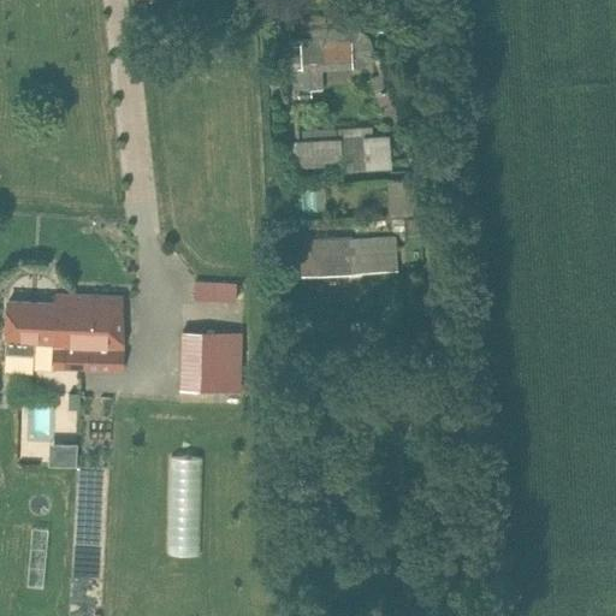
[(289,29),(289,46),(291,46),(291,71),(297,71),(297,98),(313,98),(313,89),(325,89),(325,70),(354,70),(360,69),(368,64),(373,58),(374,47),(371,40),(366,33),(360,29),(354,29),(289,29)]
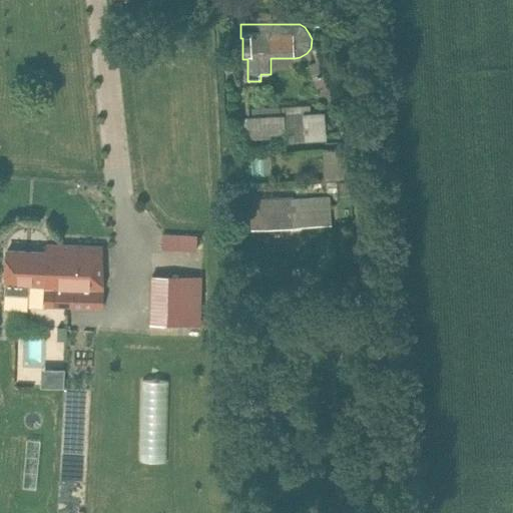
[(250,114),(244,114),(245,139),(284,137),(284,142),(326,140),(325,110),(311,111),(310,104),(250,107),(250,114)]
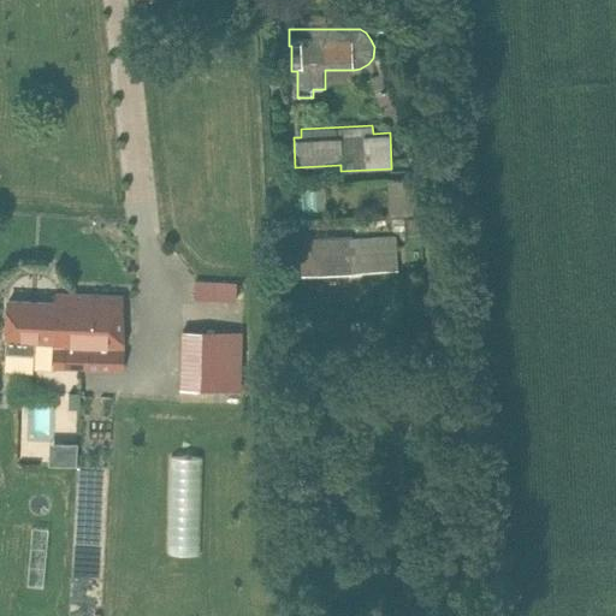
[(301,238),(303,274),(397,268),(395,234),(301,238)]
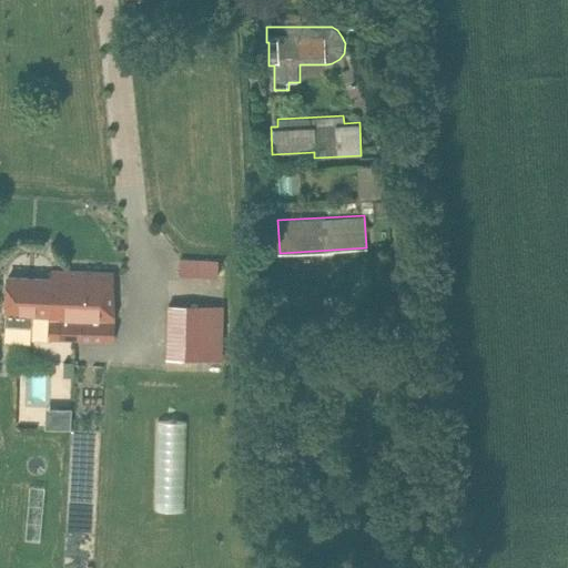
[(180,262),(180,273),(217,275),(217,264),(180,262)]
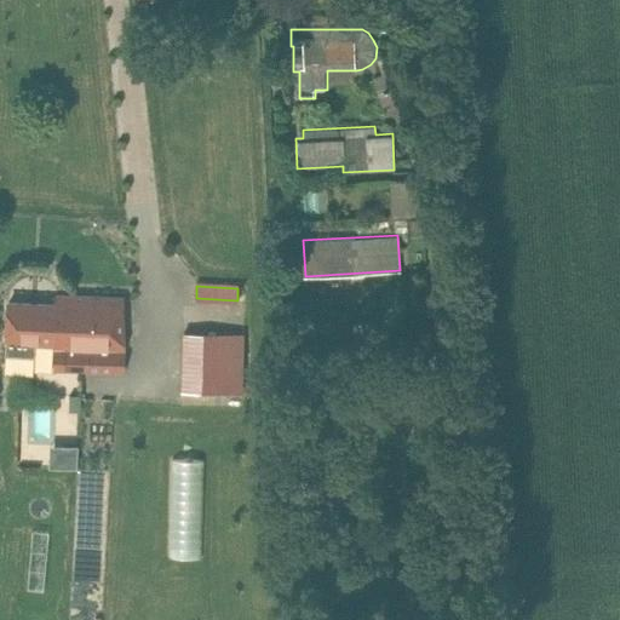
[(6,362),(22,363),(23,342),(57,343),(57,368),(122,371),(126,350),(122,298),(58,294),(57,304),(9,302),(6,362)]
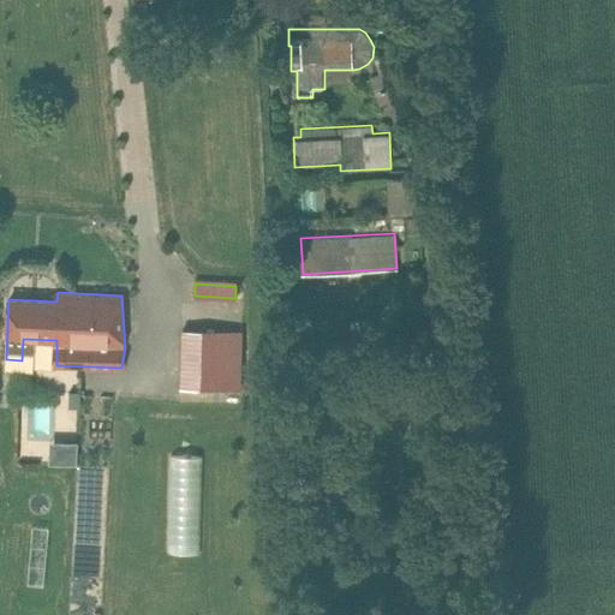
[(243,388),(244,329),(181,328),(180,387),(243,388)]
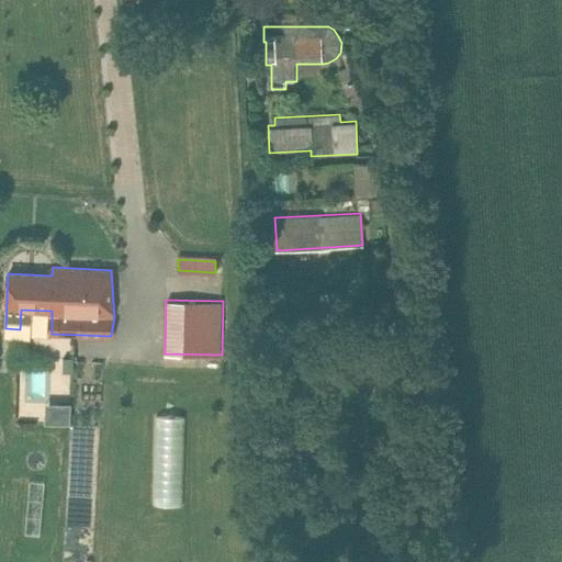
[(63,358),(63,372),(74,373),(74,358),(63,358)]
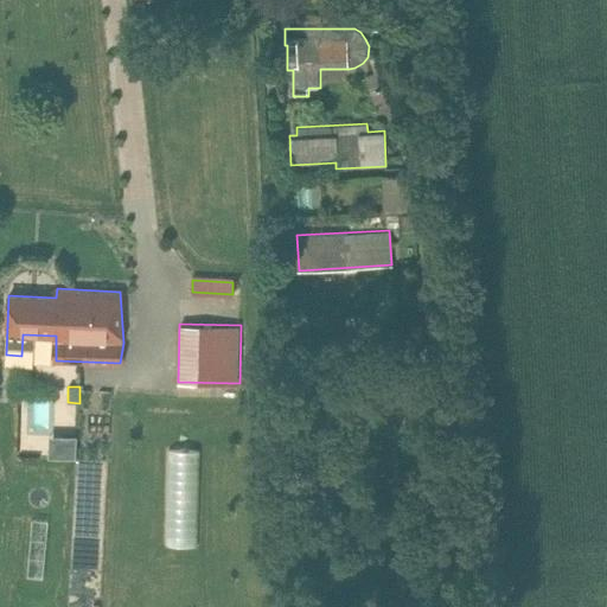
[(50,455),(77,455),(77,434),(50,433),(50,455)]
